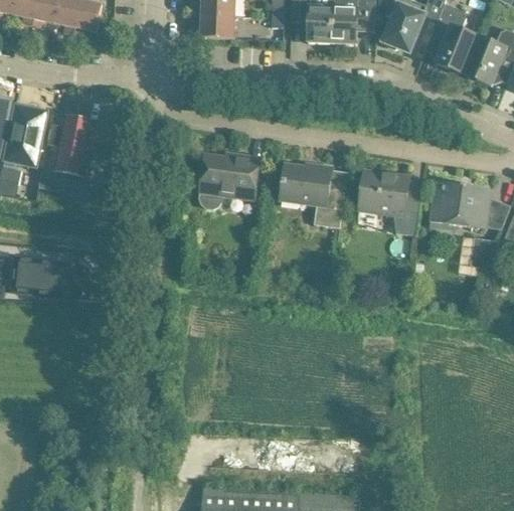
[(13,14),(15,0),(0,0),(0,18),(1,19),(2,12),(13,14)]
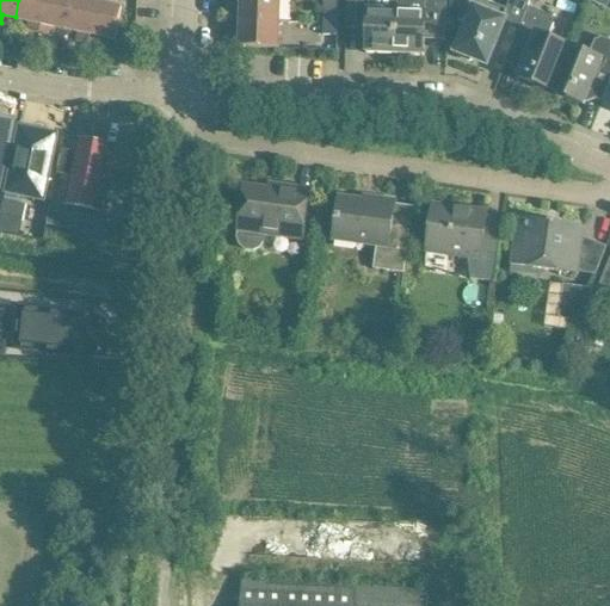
[(38,30),(44,0),(18,0),(16,17),(28,19),(26,28),(38,30)]
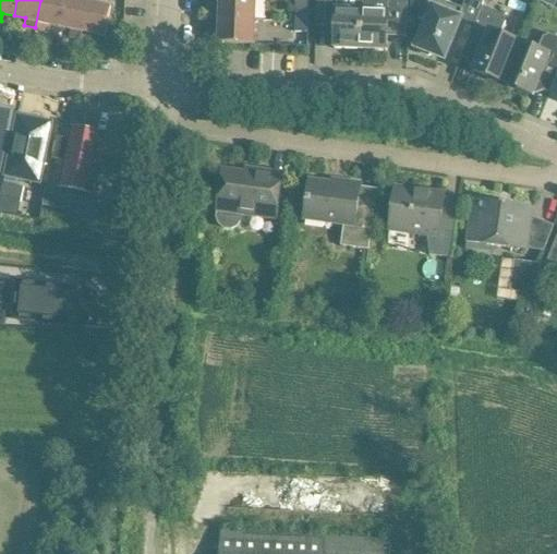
[(59,24),(63,0),(40,0),(35,27),(46,29),(47,22),(59,24)]
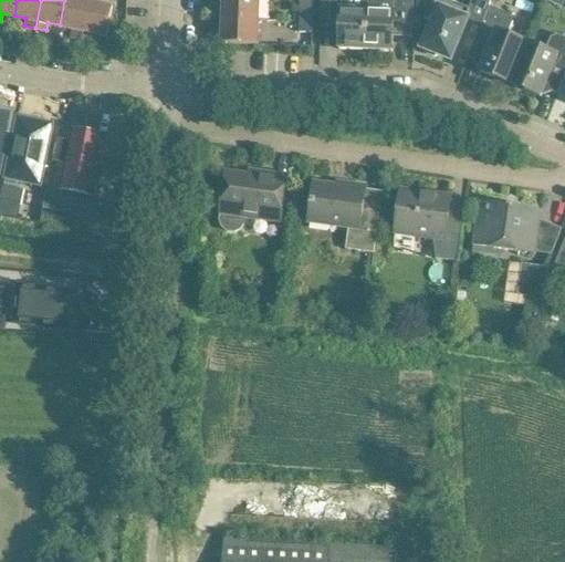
[(82,38),(90,0),(64,0),(60,24),(71,28),(70,34),(82,38)]
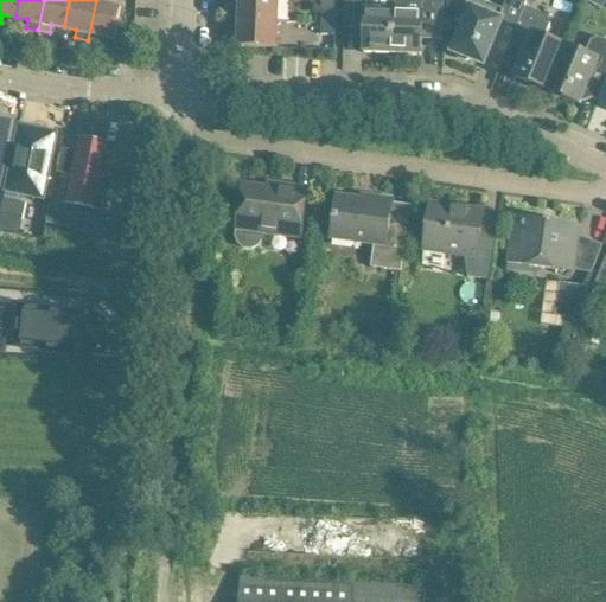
[(120,5),(101,0),(96,0),(88,40),(99,43),(101,34),(114,37),(120,5)]
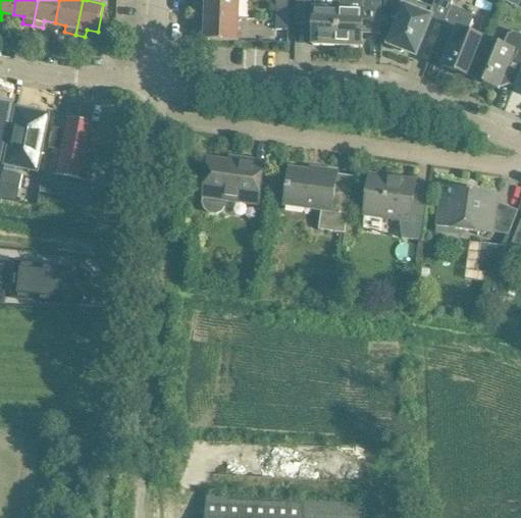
[(238,16),(238,0),(204,0),(204,15),(238,16)]
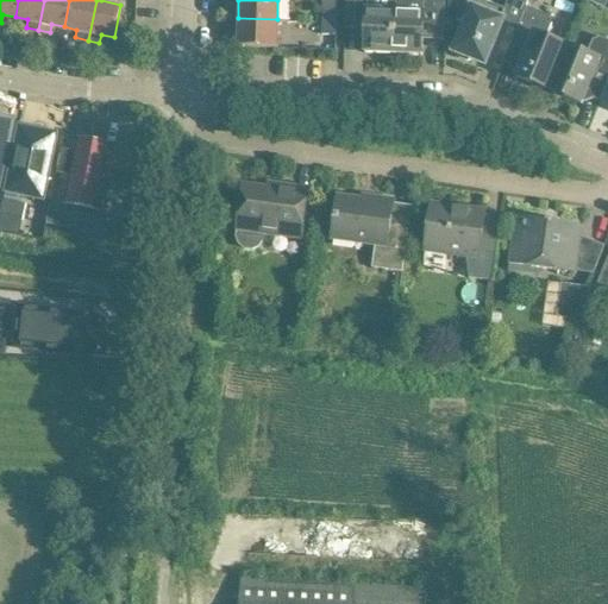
[(344,0),(344,21),(364,23),(363,49),(393,50),(394,7),(394,0),(344,0)]
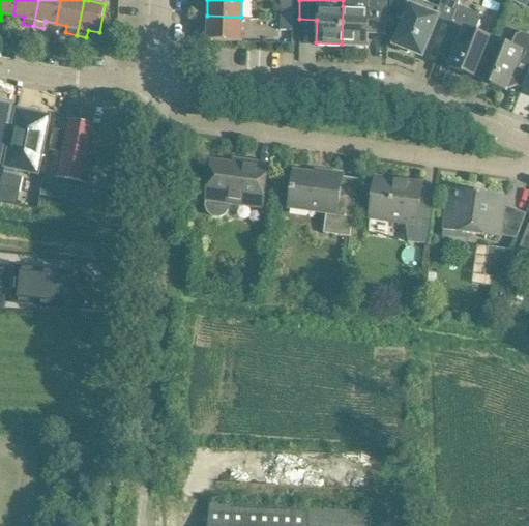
[(343,0),(343,6),(342,44),(366,45),(366,31),(385,31),(385,0),(343,0)]
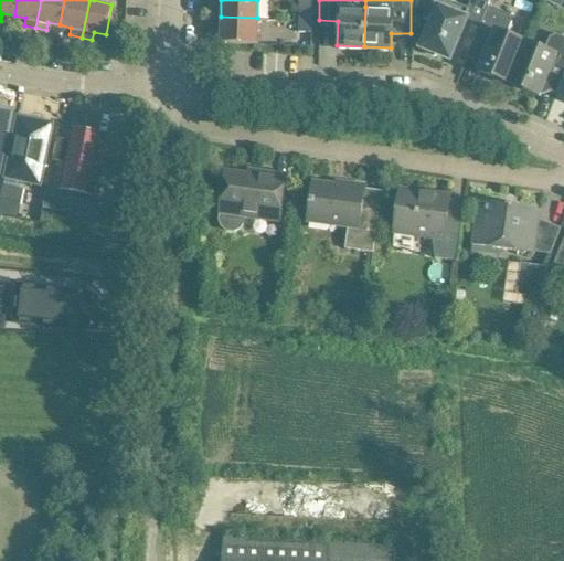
[(431,20),(421,45),(449,56),(465,16),(464,16),(468,6),(454,0),(428,0),(422,17),(431,20)]
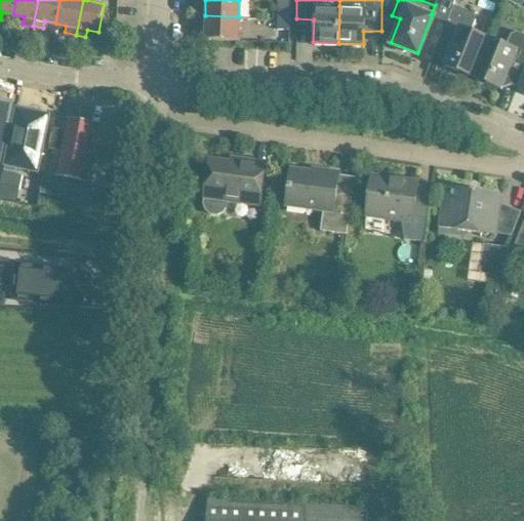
[(472,75),(487,37),(470,30),(475,17),(472,10),(452,3),(452,4),(434,48),(447,53),(443,64),(472,75)]
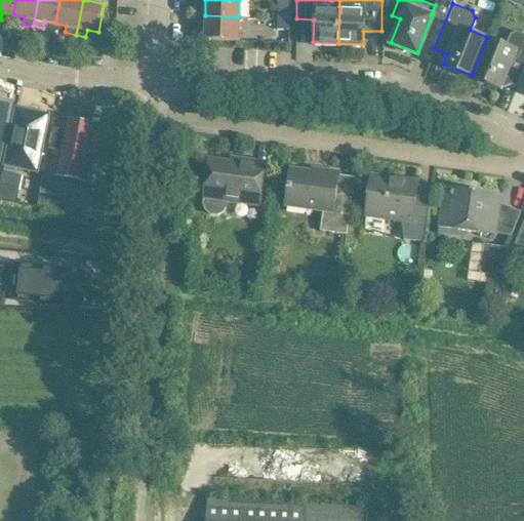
[(277,8),(277,17),(289,17),(289,8),(277,8)]
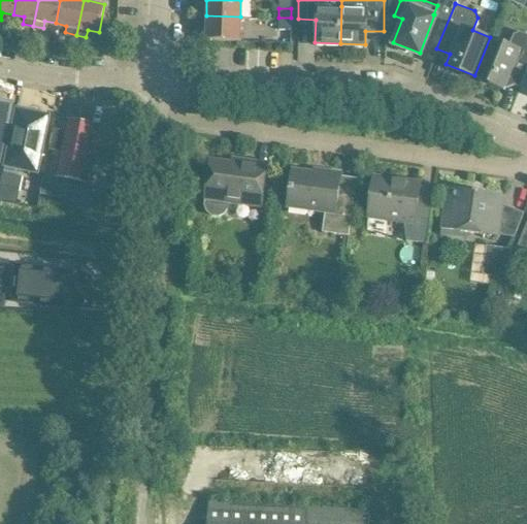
[(239,39),(240,17),(206,15),(205,37),(239,39)]
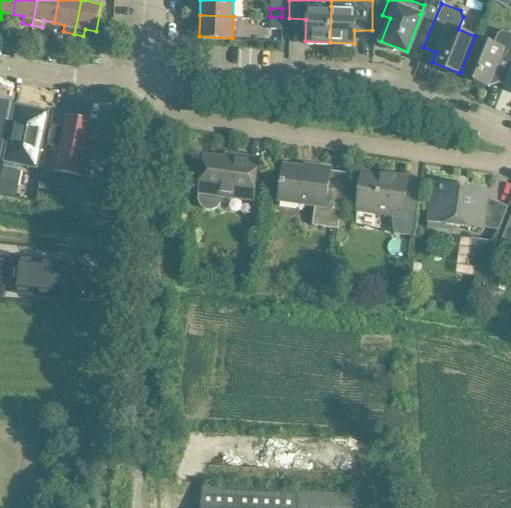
[(281,27),(282,17),(270,17),(269,26),(281,27)]
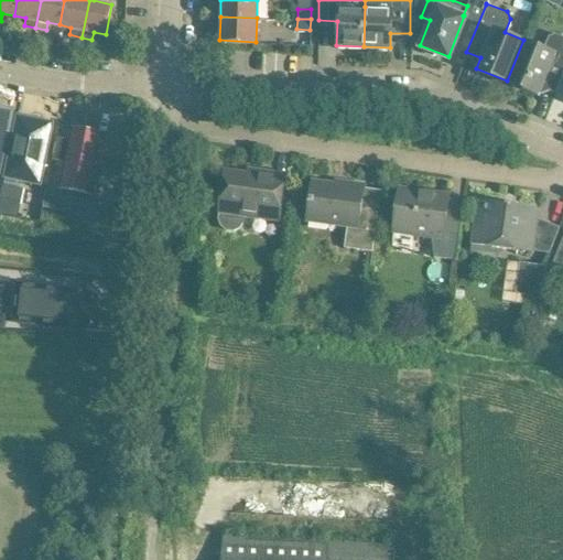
[(555,88),(562,70),(562,34),(555,31),(548,34),(542,47),(523,40),(507,81),(538,93),(541,83),(555,88)]
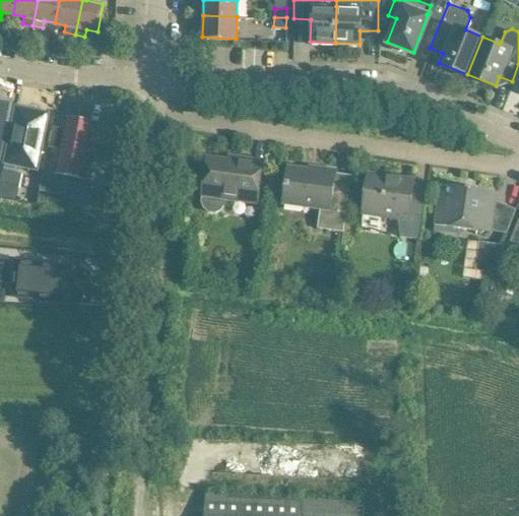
[(0,153),(11,100),(0,97),(0,153)]
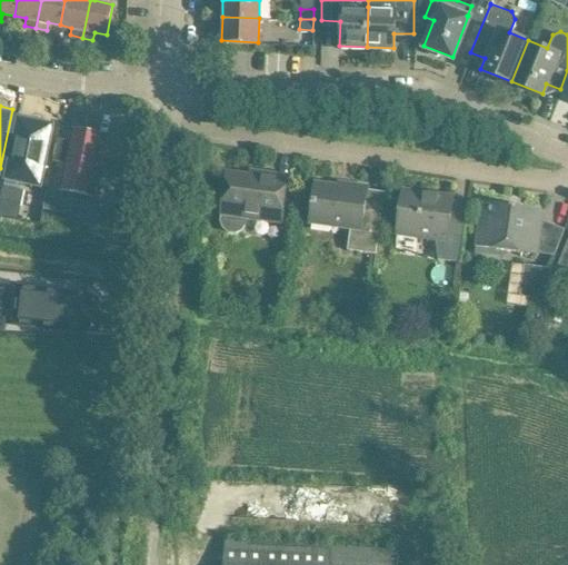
[(39,184),(52,121),(17,115),(3,176),(39,184)]
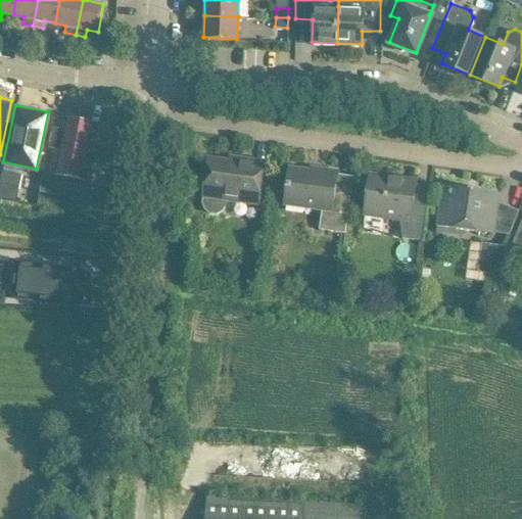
[(85,178),(96,123),(65,116),(54,172),(85,178)]
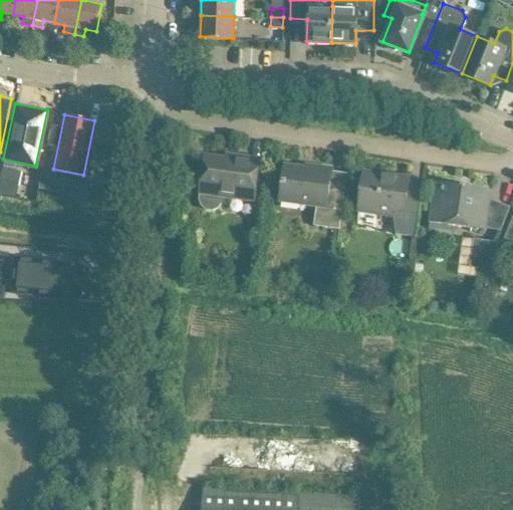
[(205,154),(199,192),(199,198),(201,204),(205,207),(212,208),(217,206),(221,202),(222,195),(253,199),(259,156),(240,154),(240,158),(205,154)]
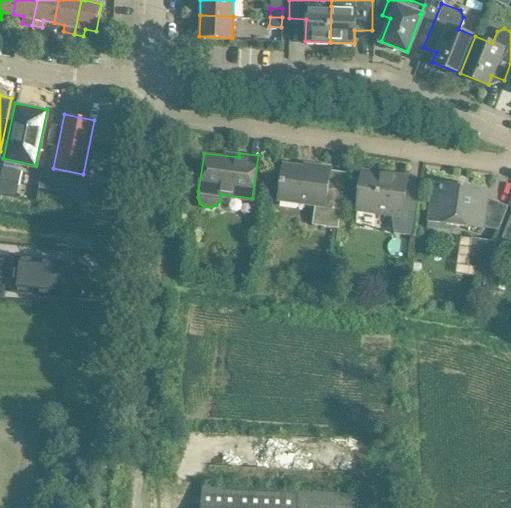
[(313,166),(283,162),(278,198),(314,204),(311,223),(337,226),(342,188),(327,186),(330,165),(314,163),(313,166)]
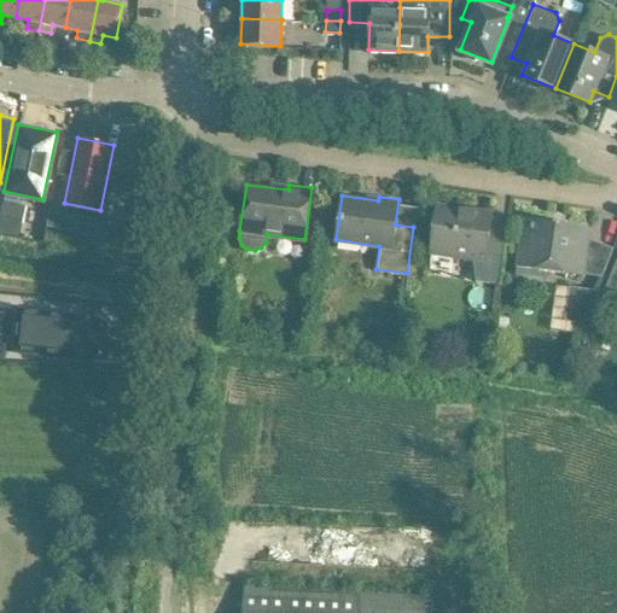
[(0,229),(7,232),(10,216),(22,219),(25,204),(1,199),(0,206),(0,229)]
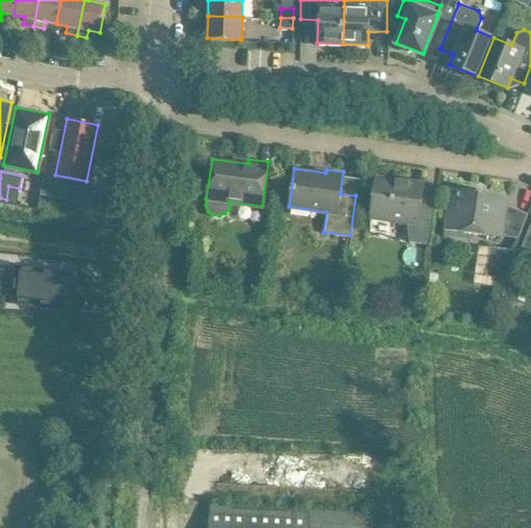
[(423,183),(376,176),(370,215),(406,220),(408,240),(429,242),(434,208),(420,206),(423,183)]
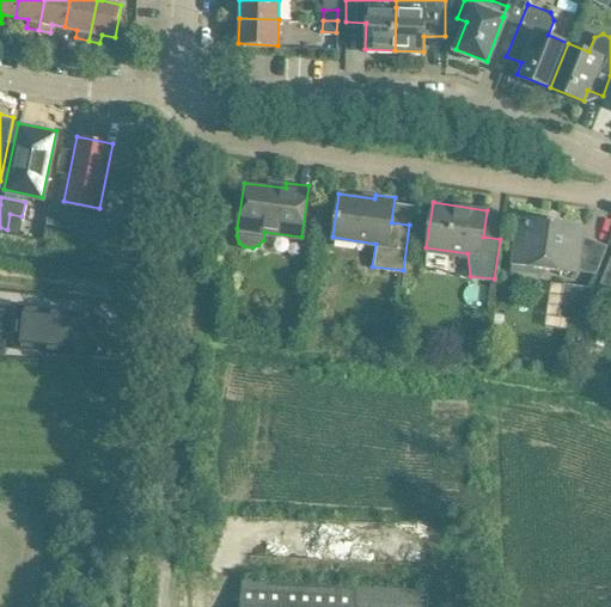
[(72,212),(48,207),(46,221),(68,226),(72,212)]
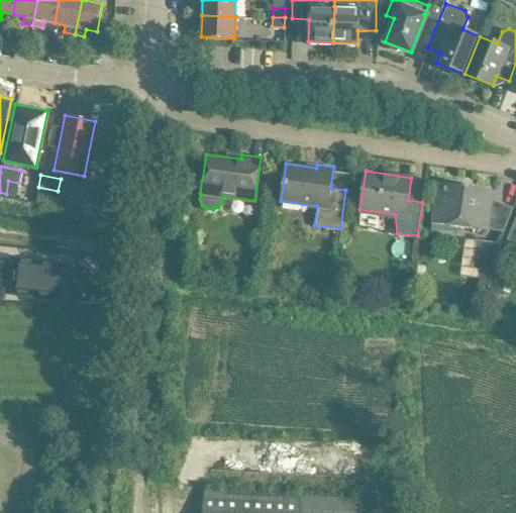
[(493,189),(477,187),(436,181),(431,221),(487,229),(490,212),(493,189)]
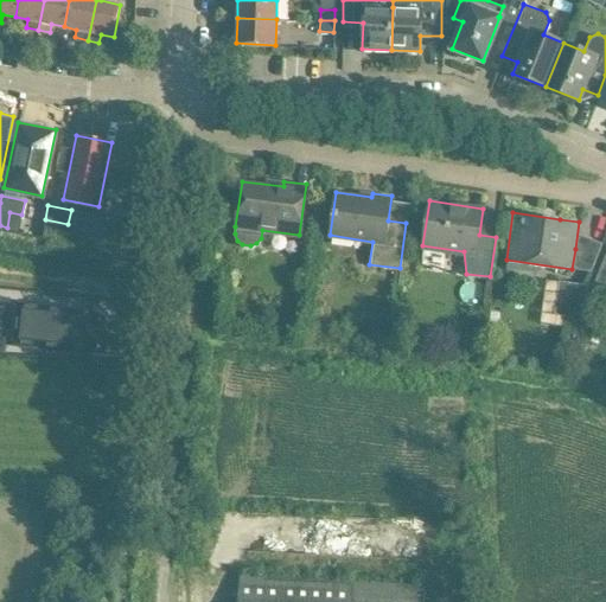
[(605,248),(594,280),(605,283),(605,248)]
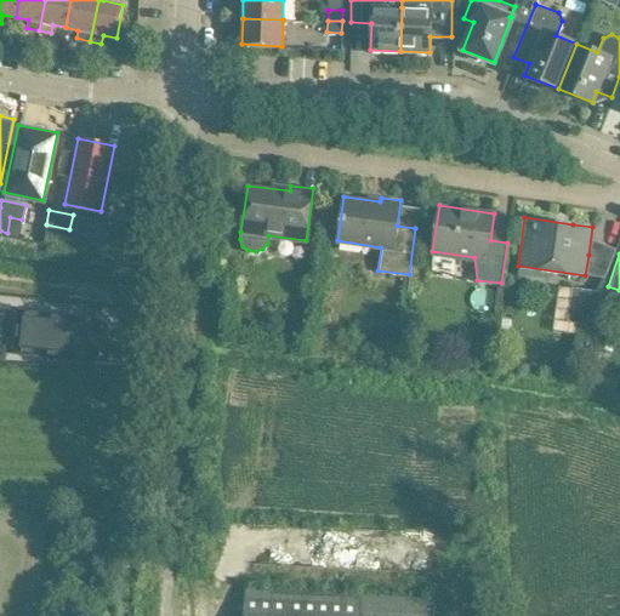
[(586,321),(598,289),(572,285),(567,319),(586,321)]
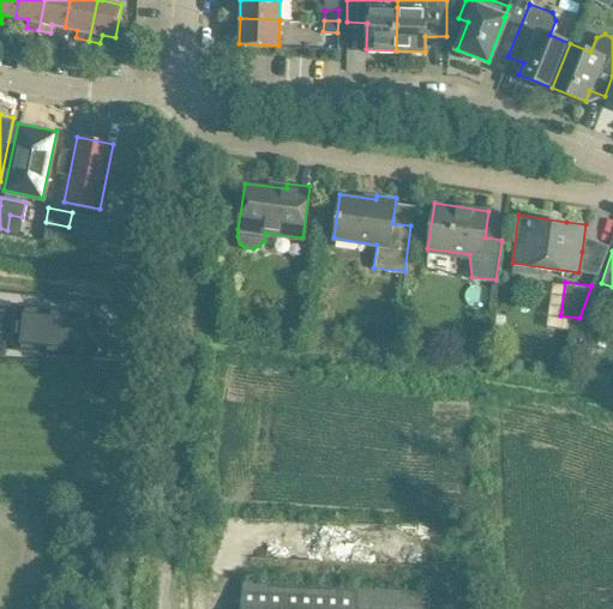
[(0,354),(4,355),(11,300),(0,297),(0,354)]
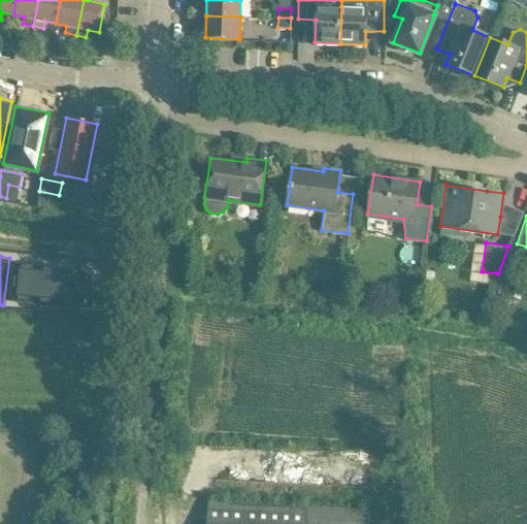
[(17,264),(12,298),(113,309),(117,286),(83,282),(84,271),(17,264)]
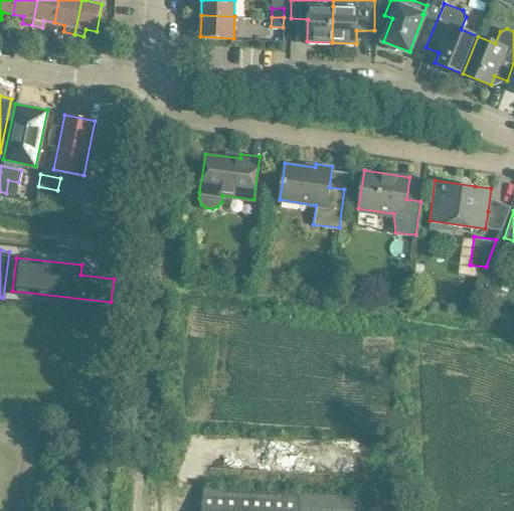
[(247,280),(248,263),(237,262),(235,278),(247,280)]
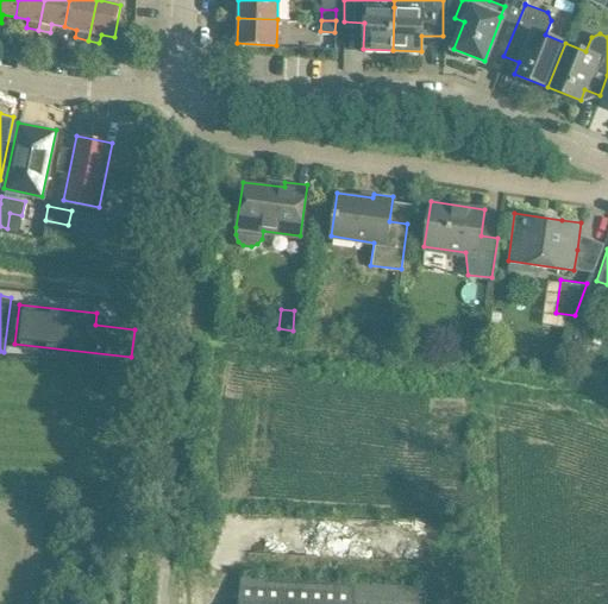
[(363,337),(381,339),(382,323),(364,320),(363,337)]
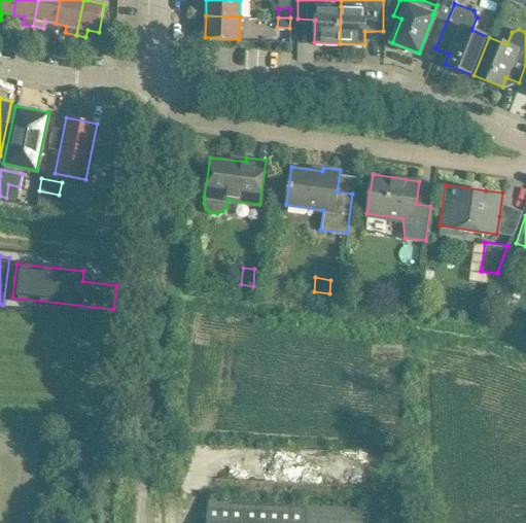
[(214,506),(213,522),(376,522),(376,520),(363,519),(363,508),(214,506)]
